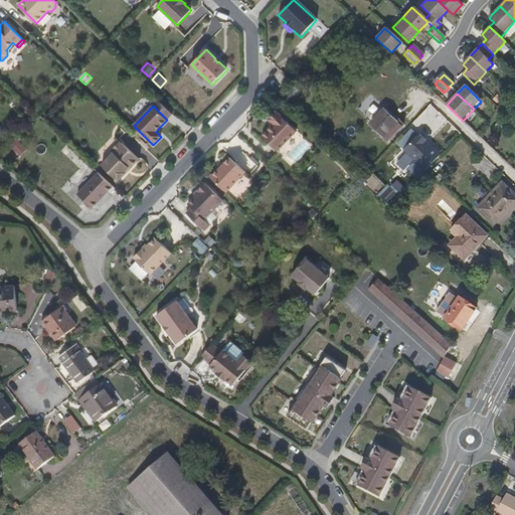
[(370,123),(386,139),(400,124),(384,108),(370,123)]
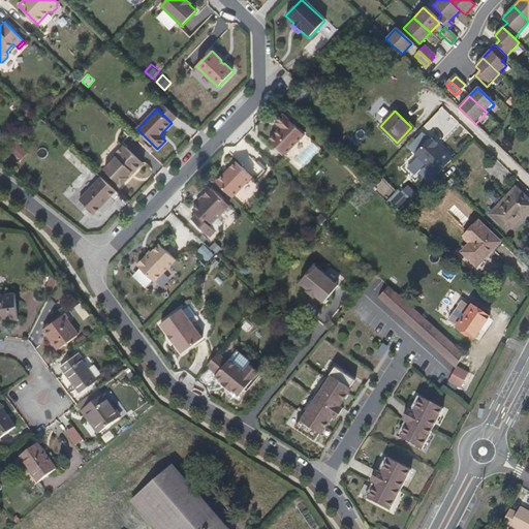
[(285,155),(305,134),(284,114),(276,122),(281,128),(270,139),(285,155)]
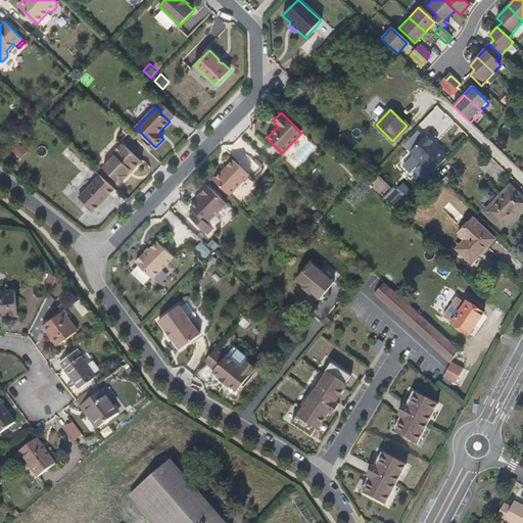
[(9,147),(19,158),(28,151),(18,140),(9,147)]
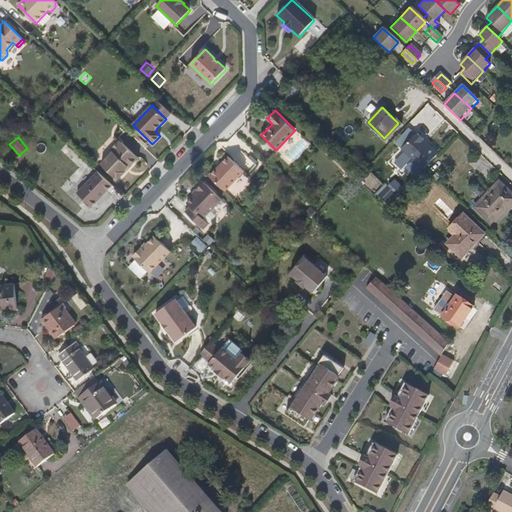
[(303,137),(286,155),(293,161),(309,144),(303,137)]
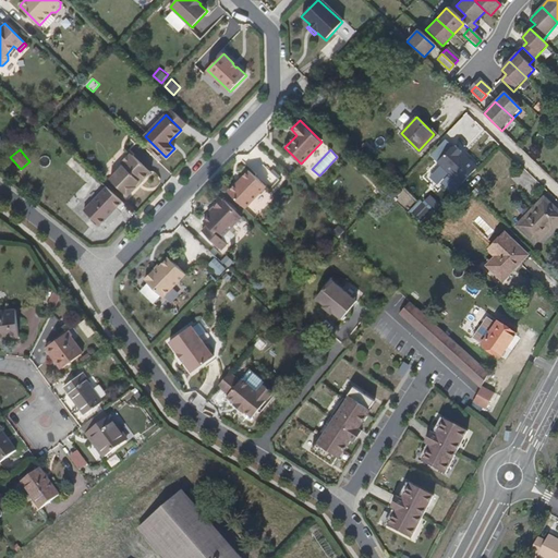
[(110,179),(129,196),(136,187),(135,186),(140,182),(143,181),(150,172),(133,155),(130,155),(129,155),(123,160),(123,165),(110,179)]
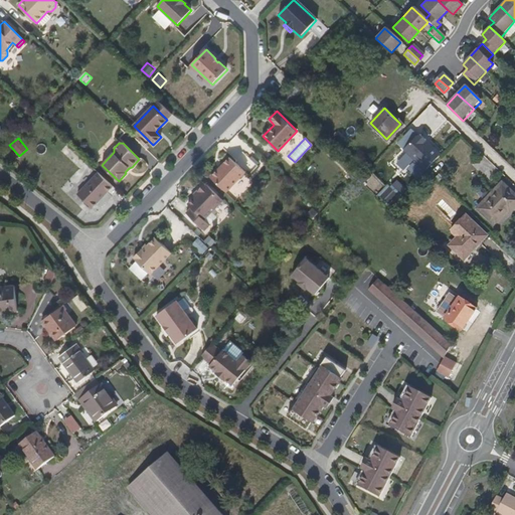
[(415,160),(406,152),(387,172),(372,189),(380,197),(399,177),(415,160)]
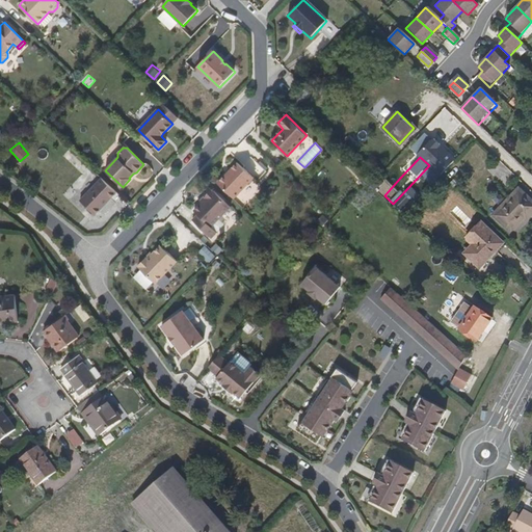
[(234,200),(254,179),(237,163),(231,170),(228,175),(227,175),(218,184),(234,200)]
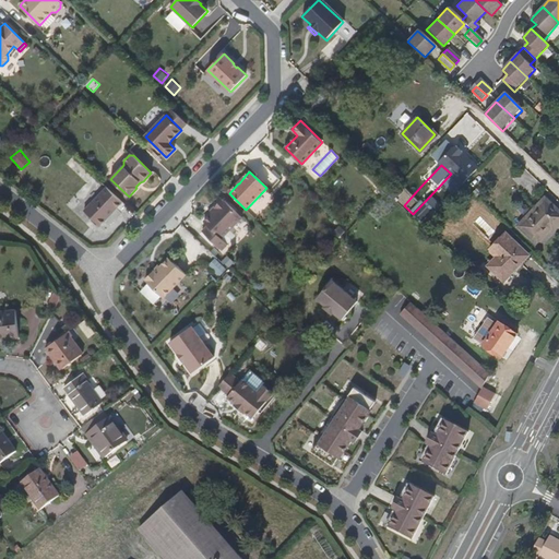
[(122,202),(107,187),(84,211),(100,226),(122,202)]
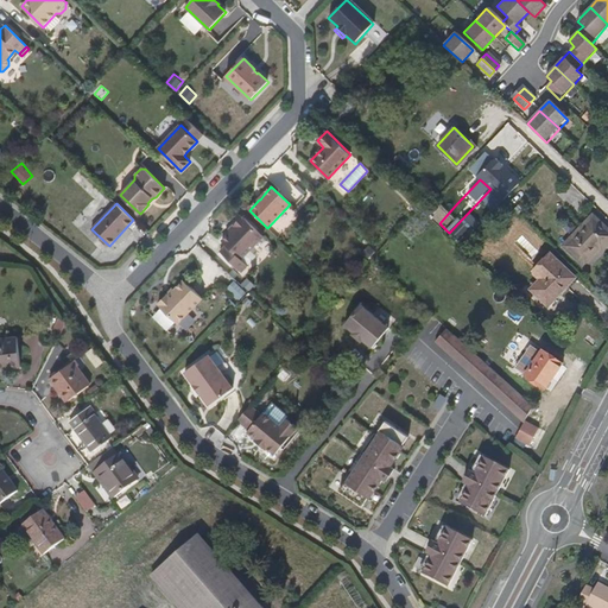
[(565,245),(583,261),(599,246),(603,248),(607,242),(607,229),(594,216),(565,245)]
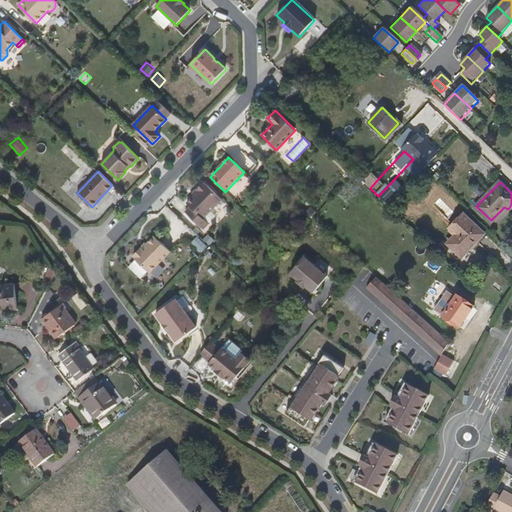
[(205,184),(203,183),(197,189),(199,191),(193,197),(187,203),(190,207),(185,212),(203,229),(209,224),(203,218),(222,199),(206,183),(205,184)]
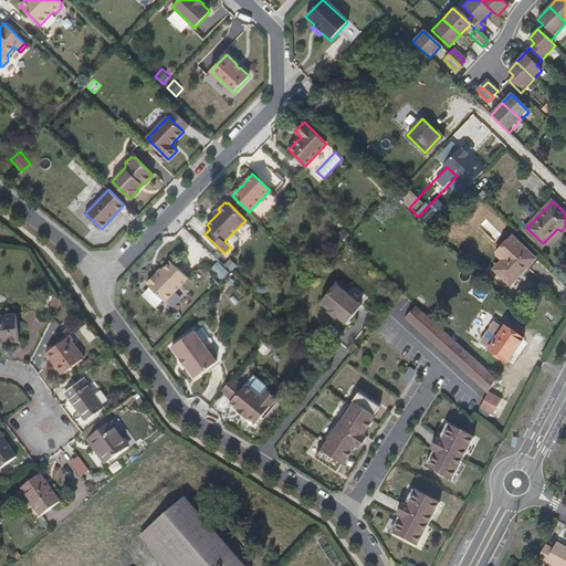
[(344,240),(349,232),(343,228),(337,236),(344,240)]
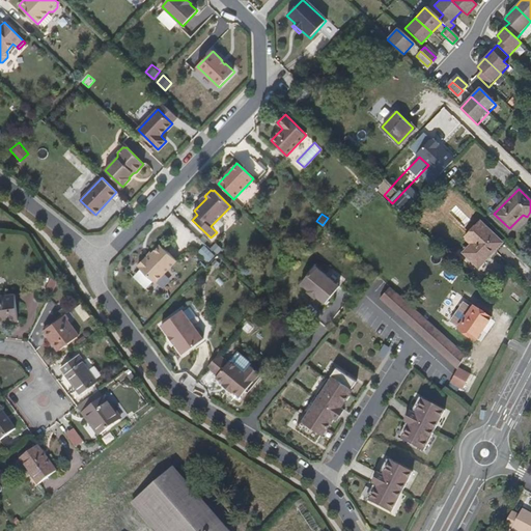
[(465,252),(479,266),(502,242),(481,223),(467,239),(473,244),(465,252)]
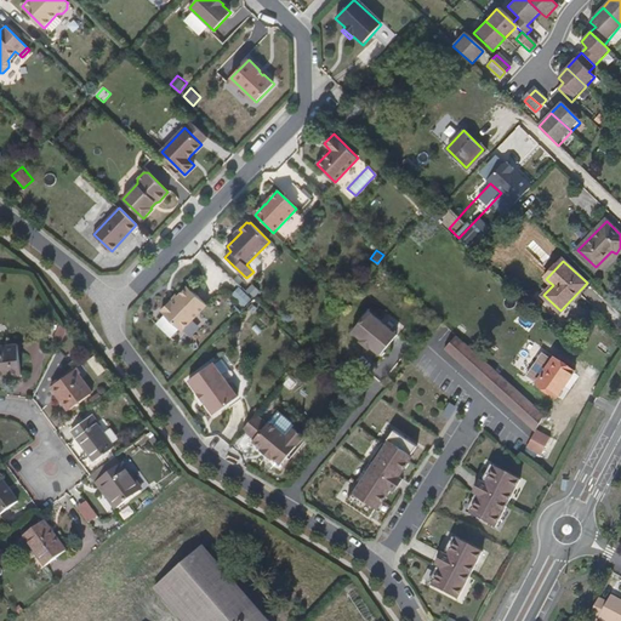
[(182,331),(208,305),(188,286),(178,296),(172,303),(171,301),(161,311),(164,312),(163,313),(182,331)]
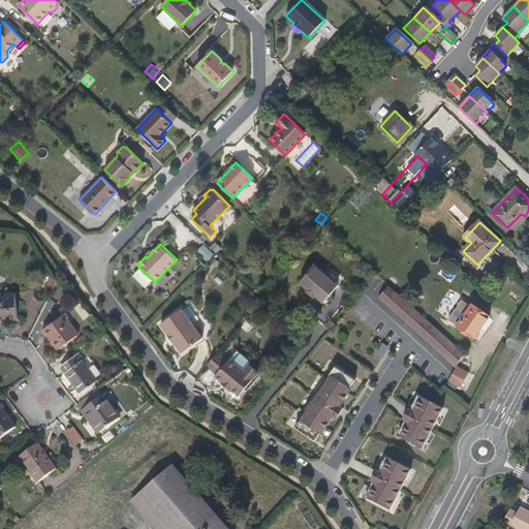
[(323,303),(338,286),(314,267),(300,283),(308,290),(307,291),(308,292),(309,290),(315,296),(314,298),(315,299),(316,297),(323,303)]
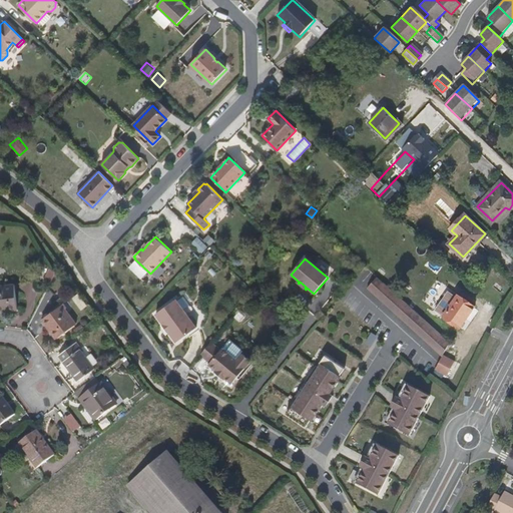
[(50,268),(44,278),(51,282),(56,272),(50,268)]
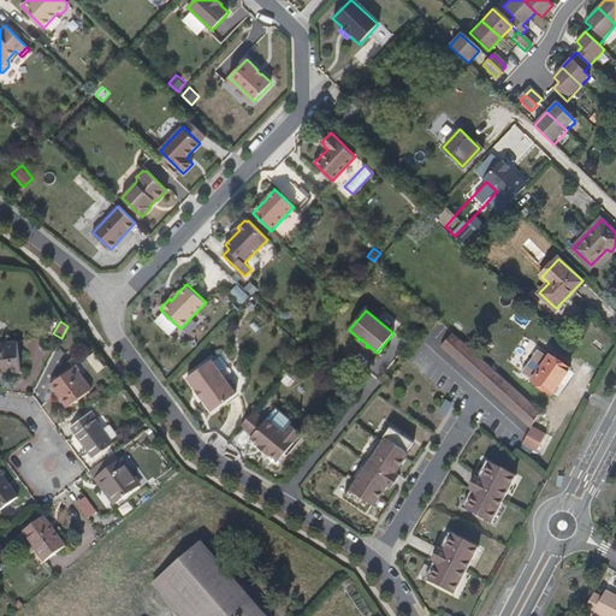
[(479,360),(451,335),(440,348),(529,431),(531,430),(538,414),(479,360)]
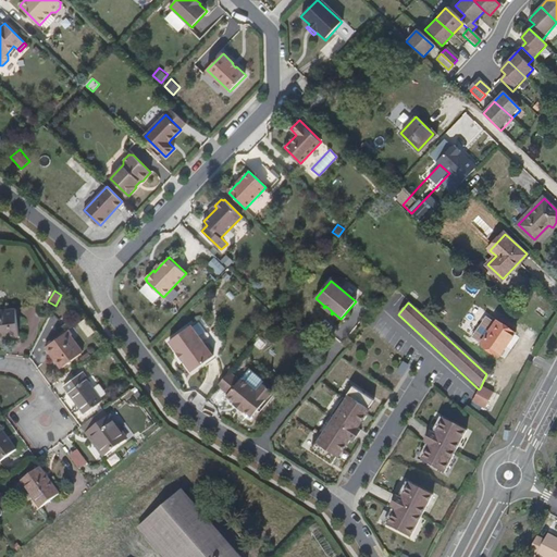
[(16,309),(0,311),(0,337),(20,336),(16,309)]
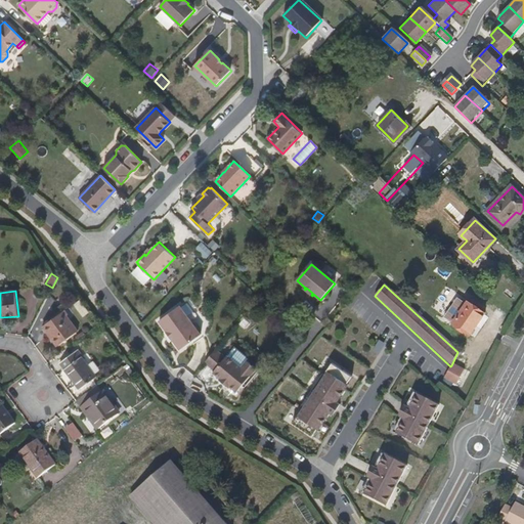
[(83,316),(90,311),(82,298),(74,303),(83,316)]
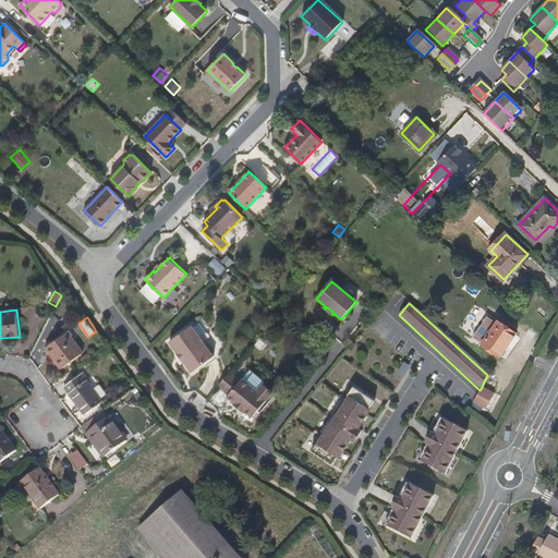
[(483,342),(502,355),(517,334),(497,322),(483,342)]
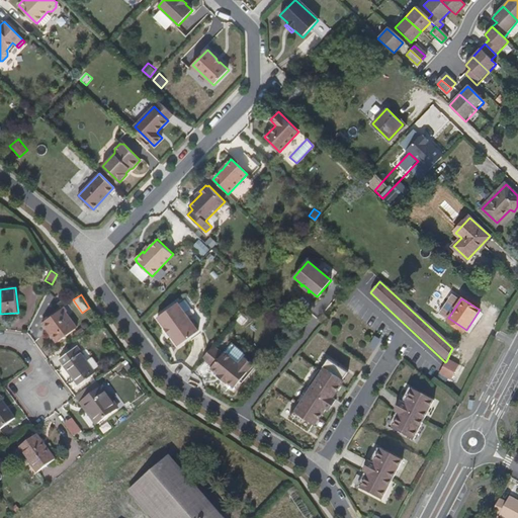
[(178,303),(157,317),(165,328),(171,336),(178,346),(198,331),(198,330),(198,325),(195,320),(190,320),(178,303)]
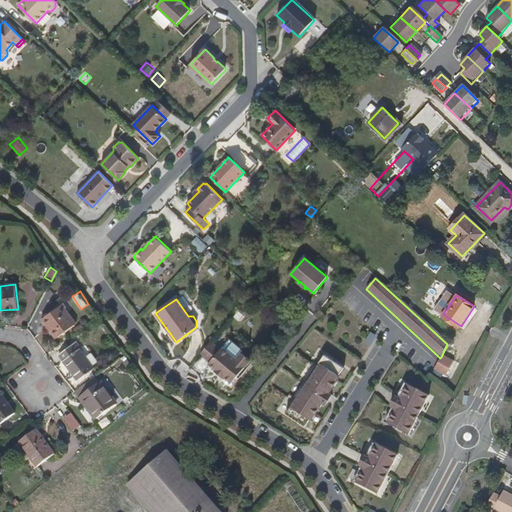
[(62,305),(43,320),(56,338),(76,324),(62,305)]
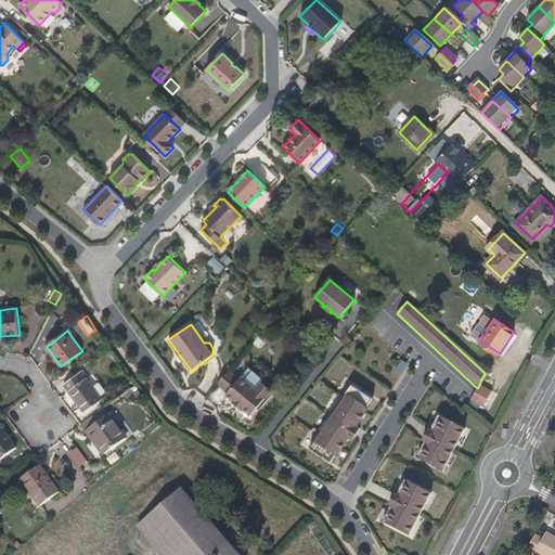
[(239,378),(229,371),(217,384),(228,392),(239,378)]
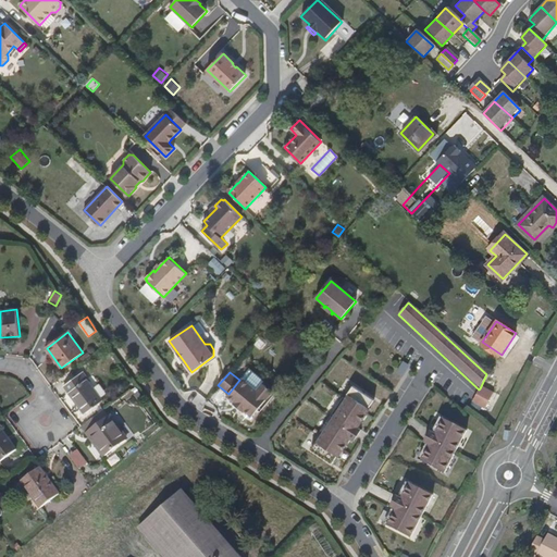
[(82,374),(65,386),(85,413),(102,400),(82,374)]
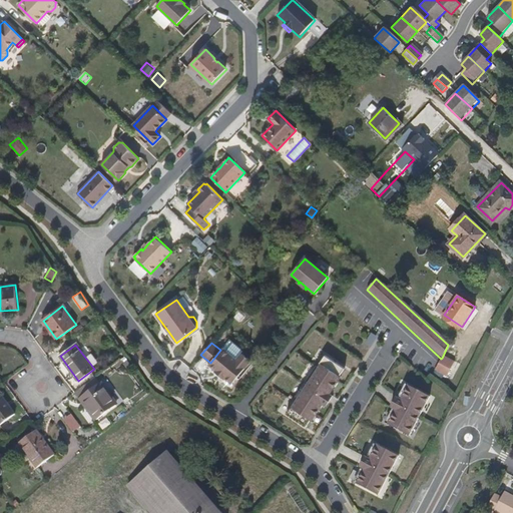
[(220,350),(210,363),(208,365),(215,371),(215,372),(215,373),(216,372),(223,378),(222,378),(223,379),(224,378),(231,384),(250,361),(241,354),(236,360),(222,349),(220,350)]
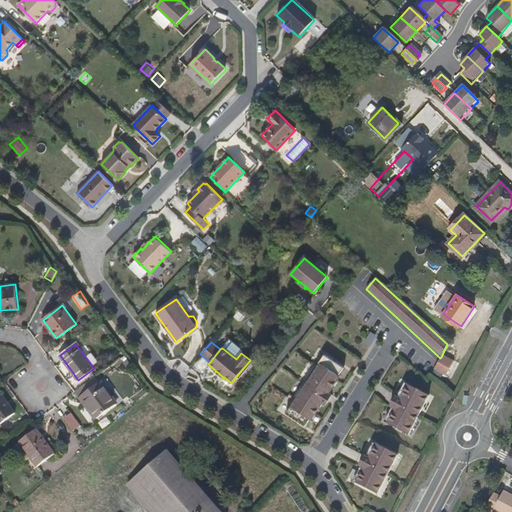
[(290,406),(285,414),(305,427),(310,419),(311,420),(322,403),(326,405),(332,395),(329,393),(340,376),(339,375),(344,368),(325,355),(320,362),(321,363),(318,367),(316,365),(292,401),(294,403),(291,407),(290,406)]
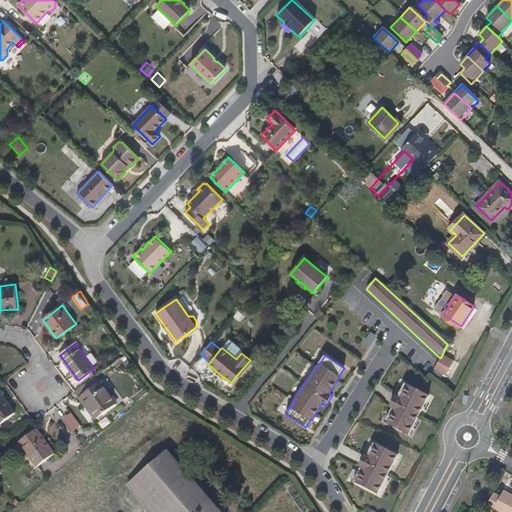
[(440,358),(433,372),(445,377),(453,363),(441,357),(440,358)]
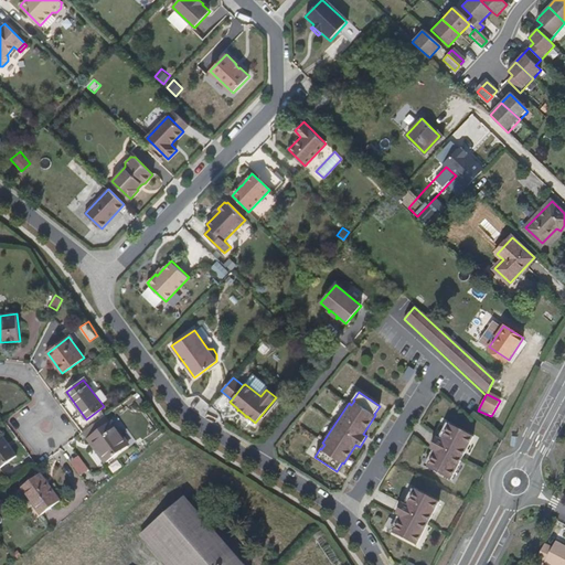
[(113,423),(91,438),(108,462),(130,446),(113,423)]
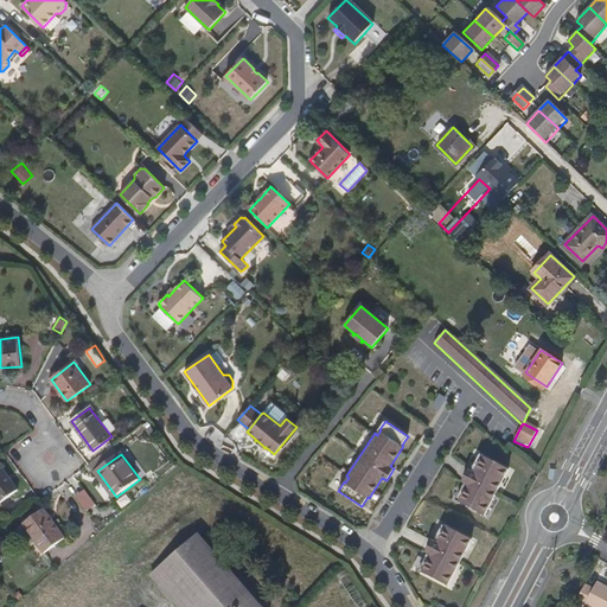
[(466,485),(457,502),(485,517),(509,470),(481,455),(472,473),(468,471),(462,483),(466,485)]
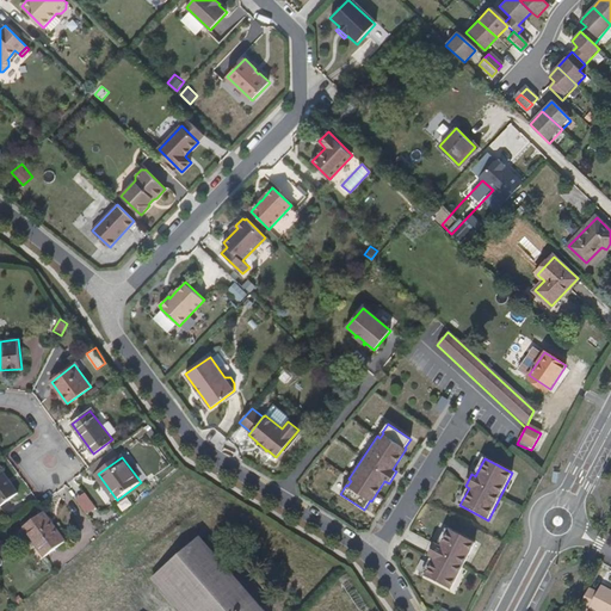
[(4,474),(0,475),(0,507),(19,494),(4,474)]
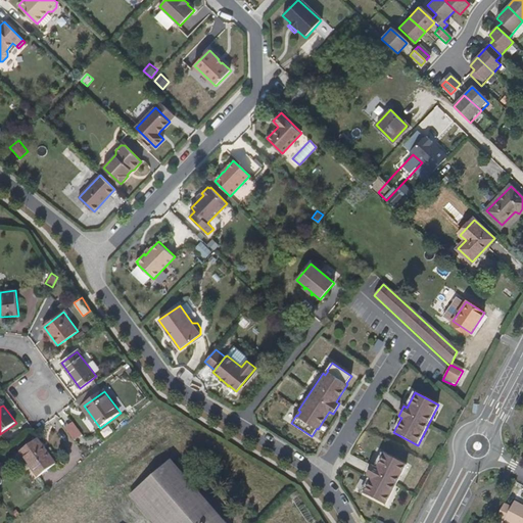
[(74,421),(65,426),(74,440),(82,435),(74,421)]
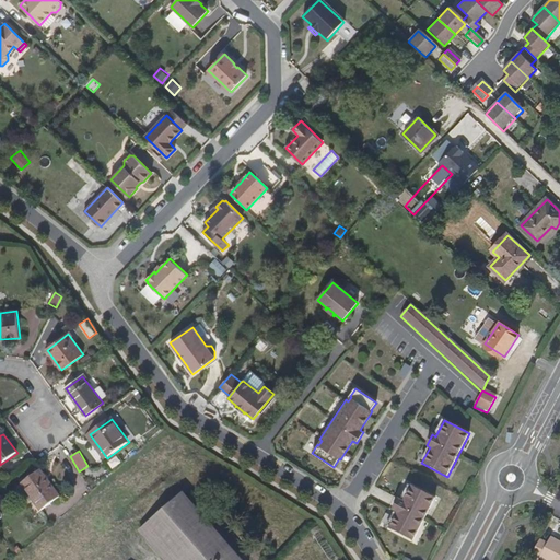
[(41,470),(22,485),(42,511),(60,498),(41,470)]
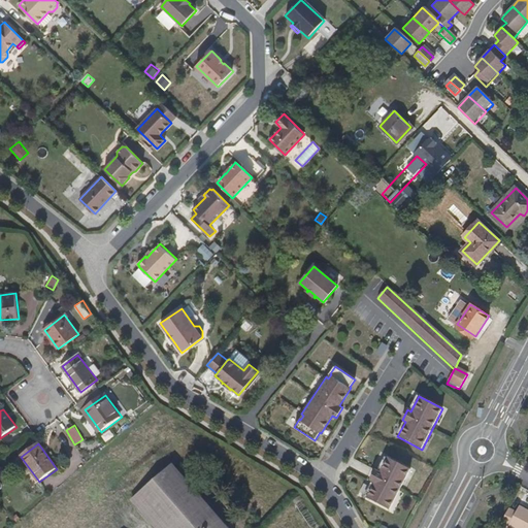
[(365,497),(390,510),(410,470),(387,457),(378,472),(375,470),(370,481),(373,483),(365,497)]
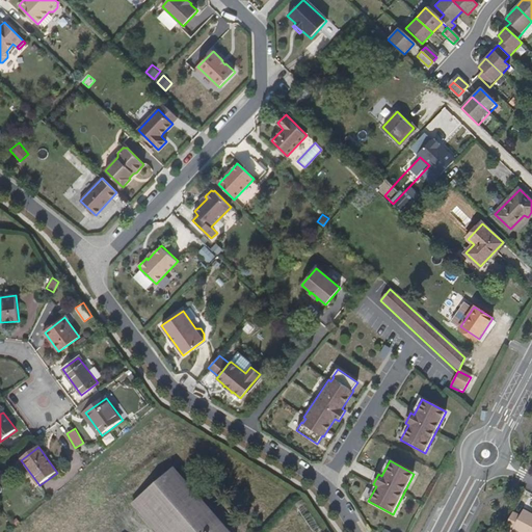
[(228,531),(175,470),(133,506),(156,531),(228,531)]
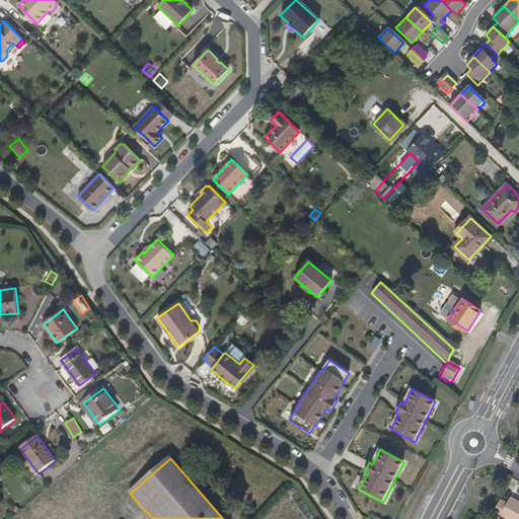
[(501,499),(494,513),(499,516),(505,518),(518,518),(518,501),(511,497),(508,503),(501,499)]
